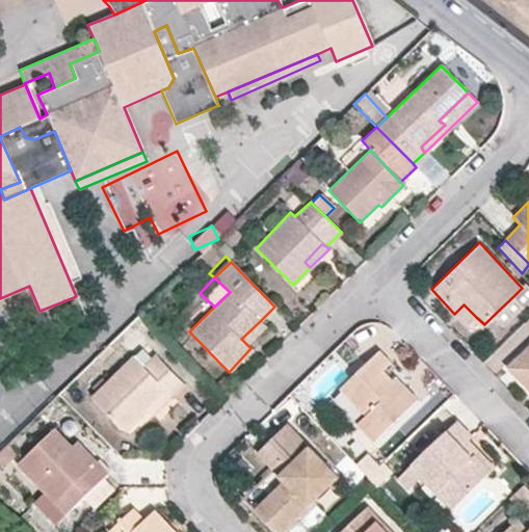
[(514,295),(492,317),(501,327),(524,306),(514,295)]
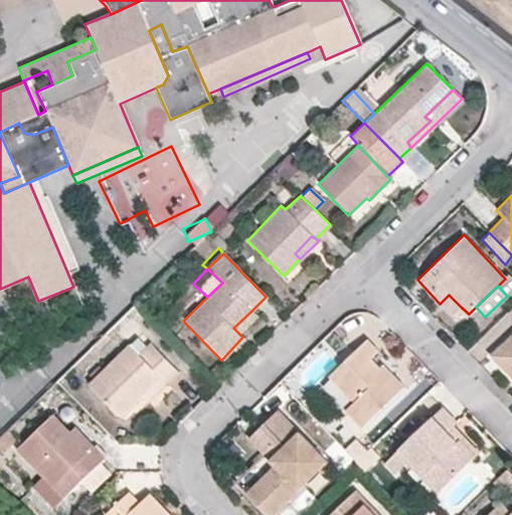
[(451,315),(461,307),(449,295),(440,304),(451,315)]
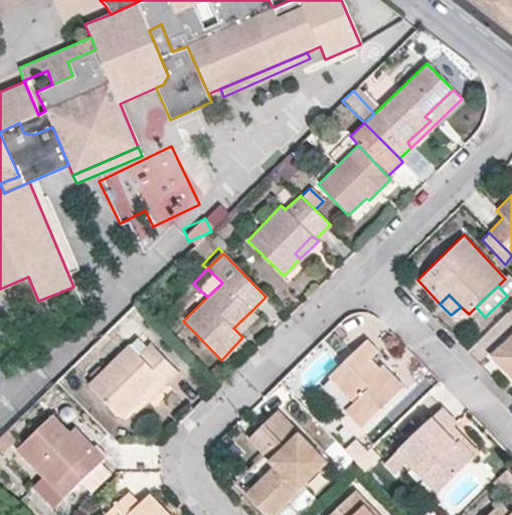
[(258,317),(251,311),(233,328),(240,335),(258,317)]
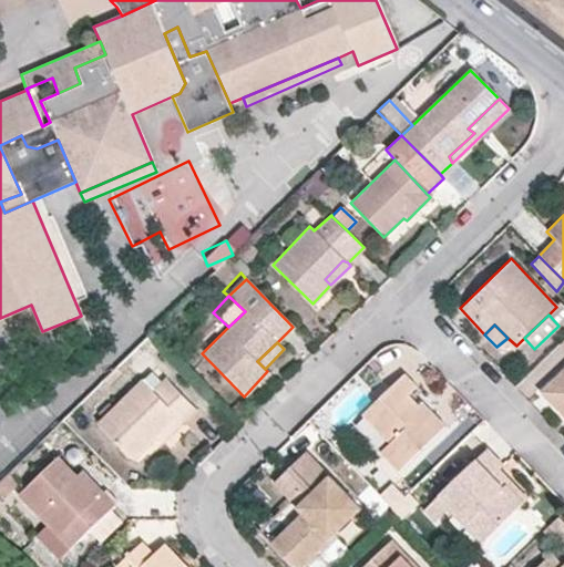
[(563,367),(540,391),(563,416),(563,367)]
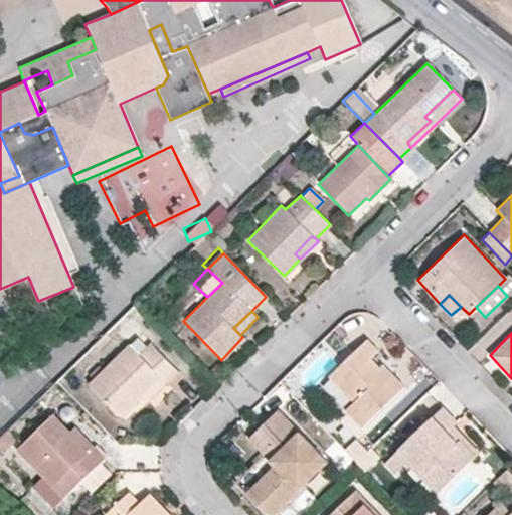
[(98,339),(87,350),(92,356),(104,344),(98,339)]
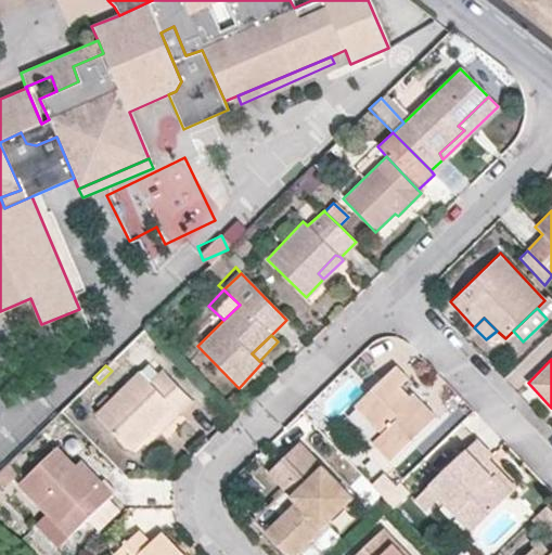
[(370,442),(388,461),(434,416),(412,394),(409,396),(398,386),(406,377),(395,365),(352,404),(381,433),(370,442)]
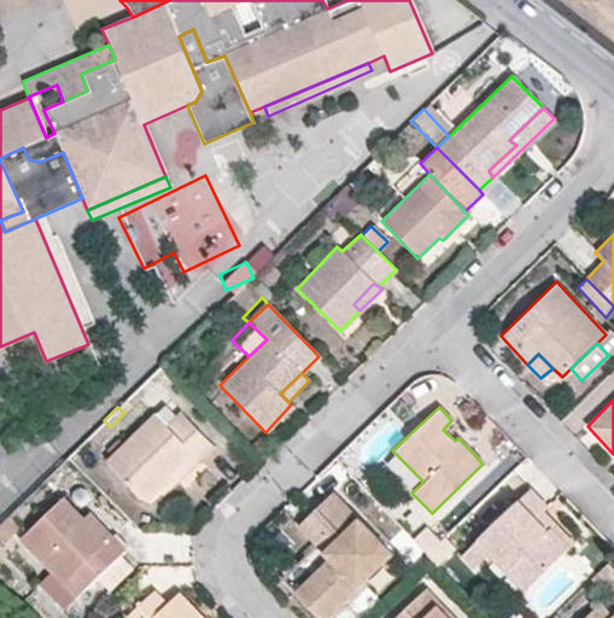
[(144,500),(169,477),(191,454),(198,459),(211,445),(179,412),(165,425),(153,414),(104,461),(144,500)]
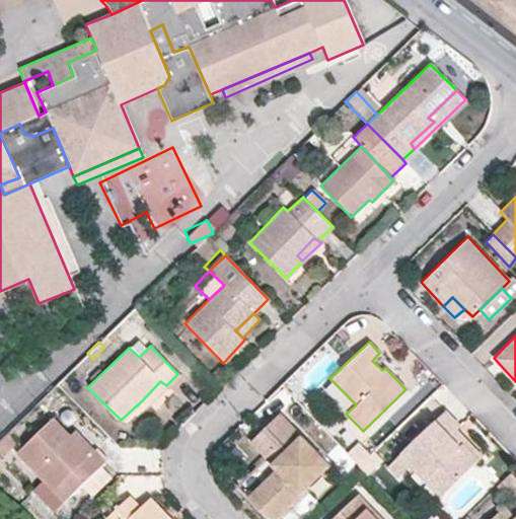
[(160,381),(142,400),(147,405),(166,385),(160,381)]
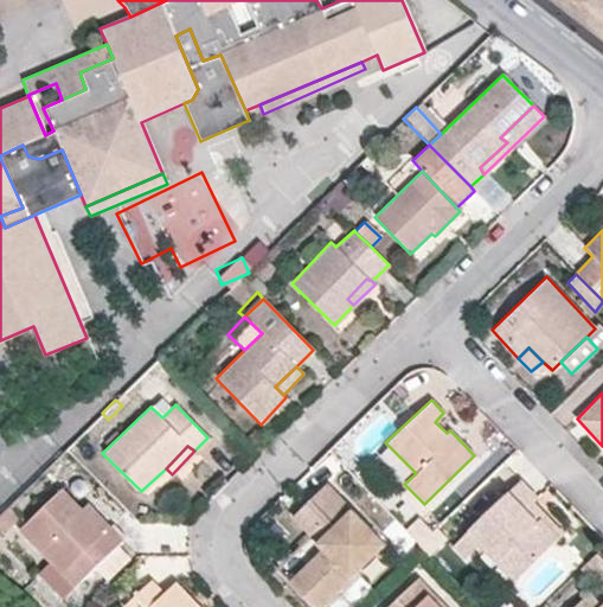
[(525,510),(533,500),(536,497),(518,480),(462,534),(473,548),(480,553),(482,550),(487,547),(517,577),(559,537),(541,519),(538,523),(525,510)]
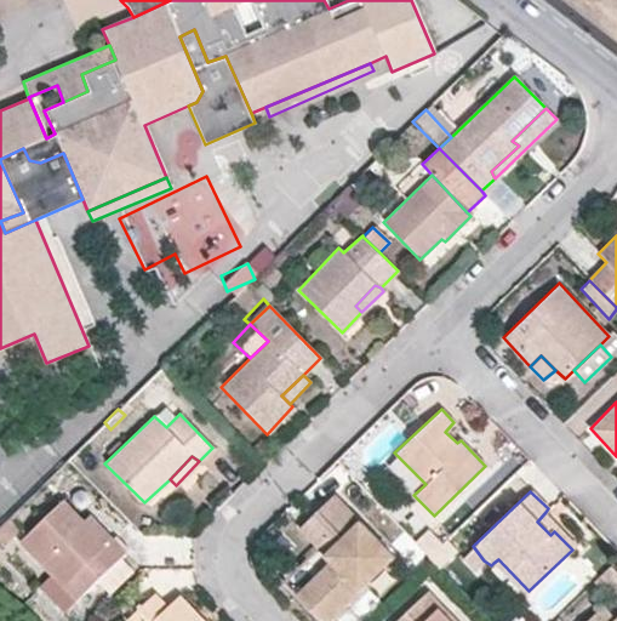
[(331,495),(308,517),(335,545),(326,554),(331,560),(296,596),(320,620),(321,620),(390,557),(331,495)]
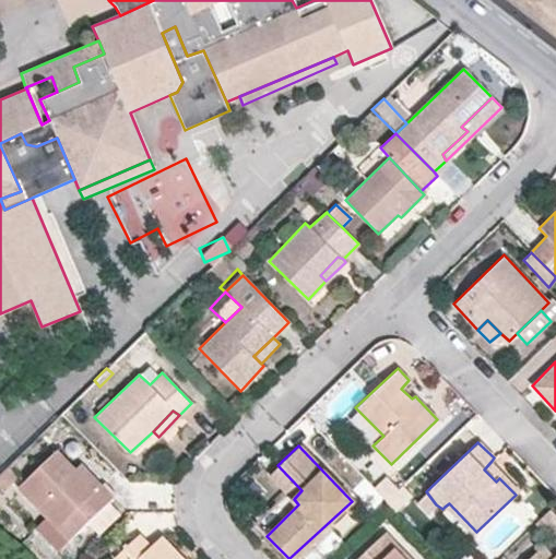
[(51,523),(69,540),(87,522),(114,497),(101,485),(94,490),(73,470),(55,450),(18,487),(51,523)]
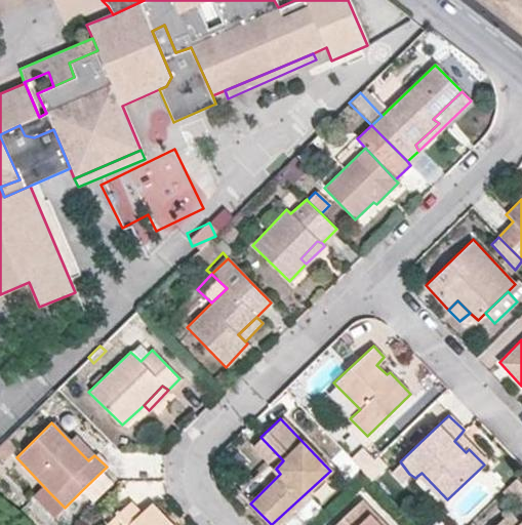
[(489,460),(462,433),(454,441),(466,452),(469,449),(484,465),(489,460)]
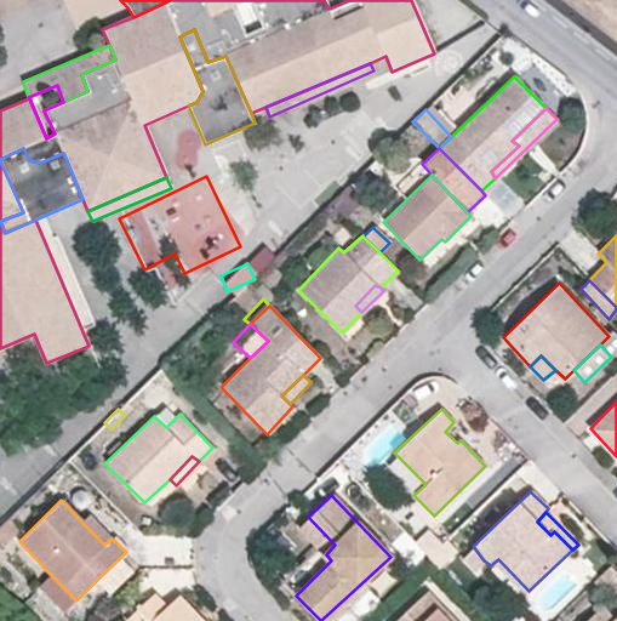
[(104,545),(112,539),(89,516),(81,522),(104,545)]
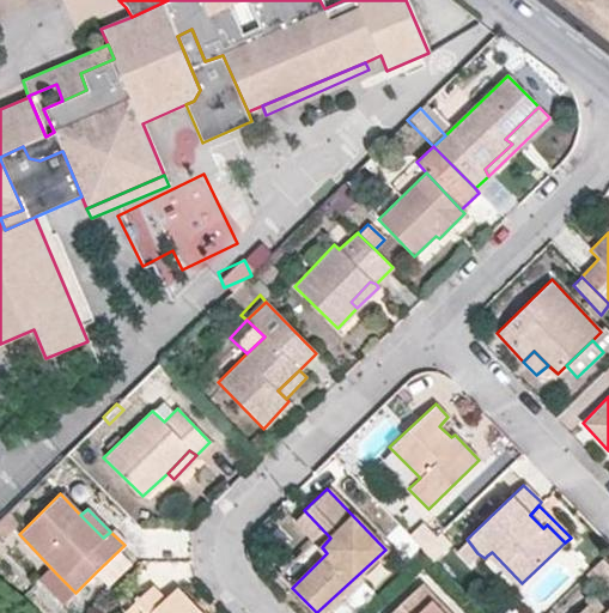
[(330,538),(304,510),(296,519),(322,547),(330,538)]
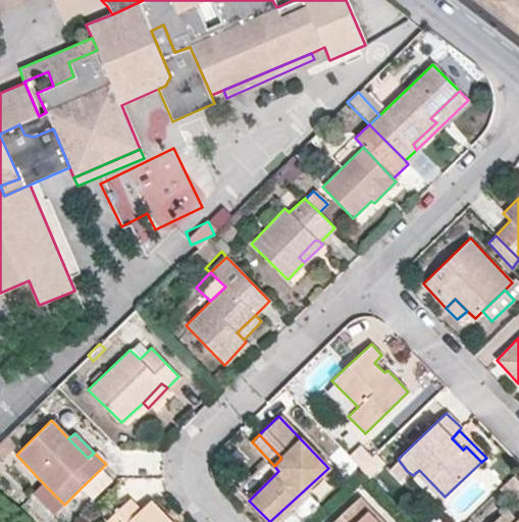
[(5,435),(0,439),(0,457),(14,446),(5,435)]
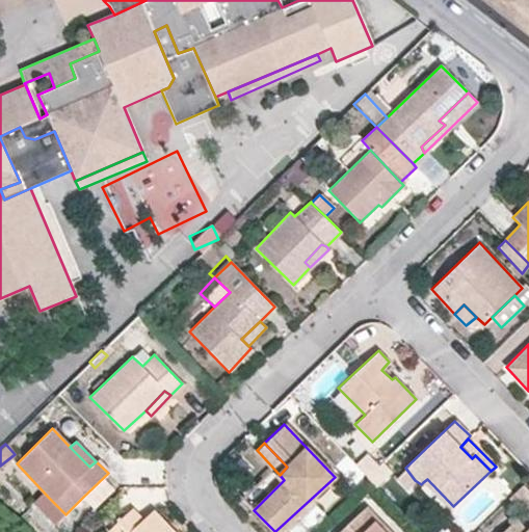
[(415,480),(405,468),(396,478),(406,489),(415,480)]
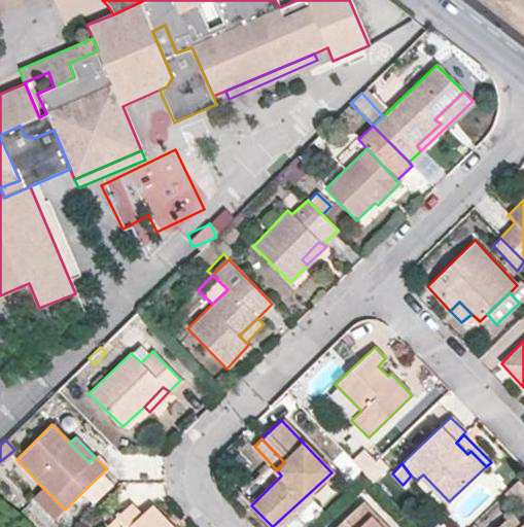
[(115,489),(120,483),(107,468),(82,492),(97,506),(115,489)]
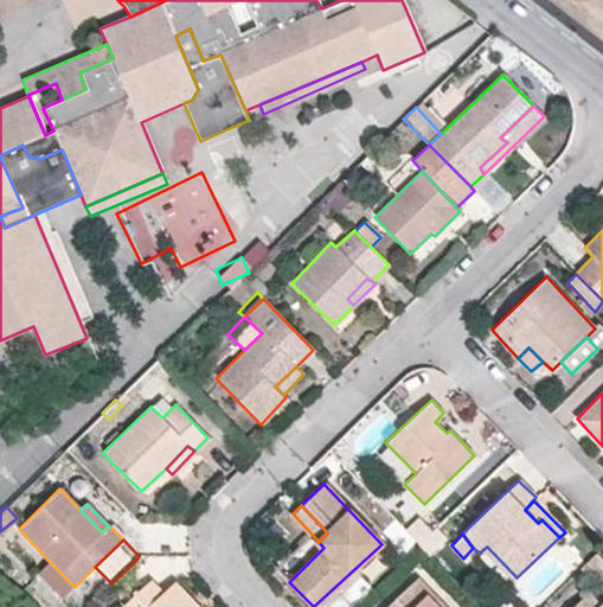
[(512,582),(517,577),(487,547),(482,550),(512,582)]
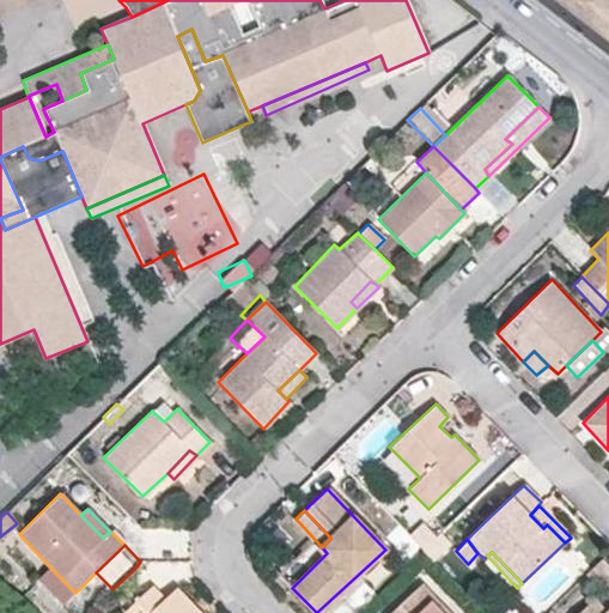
[(125,611),(151,586),(134,569),(113,589),(109,594),(125,611)]
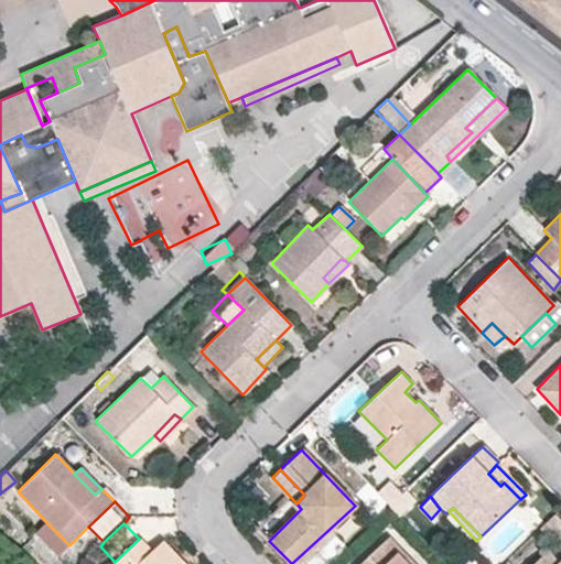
[(57,556),(69,545),(52,528),(41,539),(57,556)]
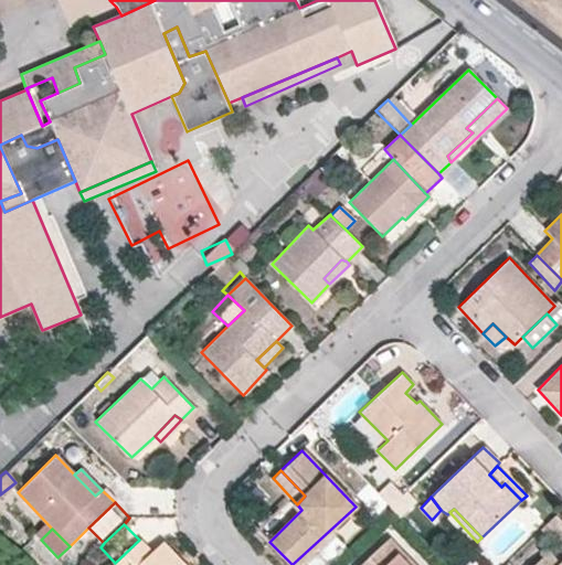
[(414,564),(388,537),(358,564),(414,564)]
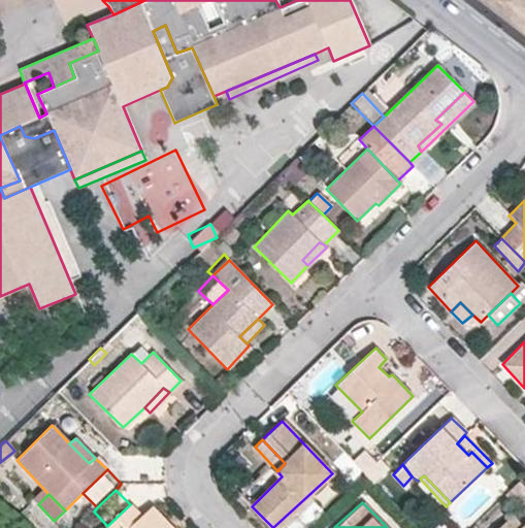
[(165,527),(169,524),(152,504),(141,516),(130,504),(107,526),(106,527),(165,527)]
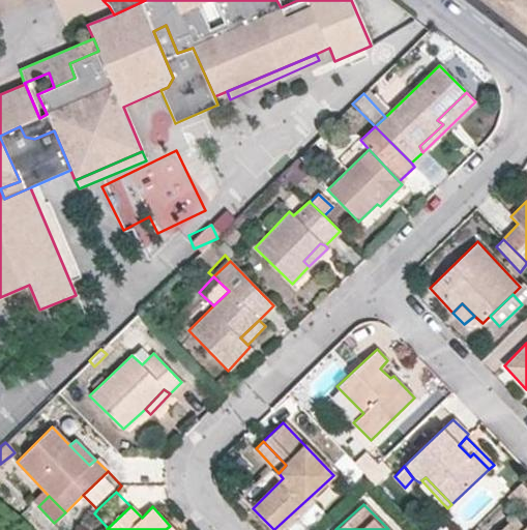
[(526,529),(526,525),(524,527),(514,517),(500,529),(526,529)]
